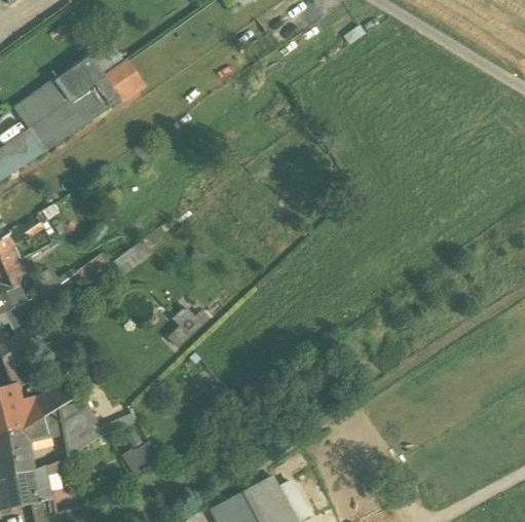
[(90,53),(54,80),(70,101),(105,75),(106,75),(90,53)]
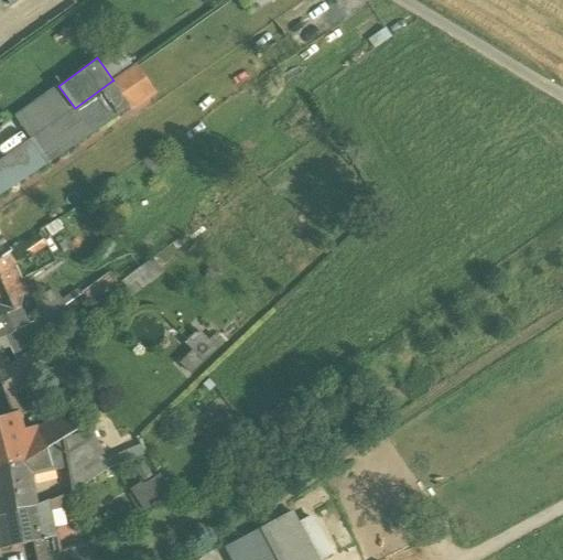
[(32,138),(0,160),(0,192),(130,105),(112,81),(75,108),(32,138)]
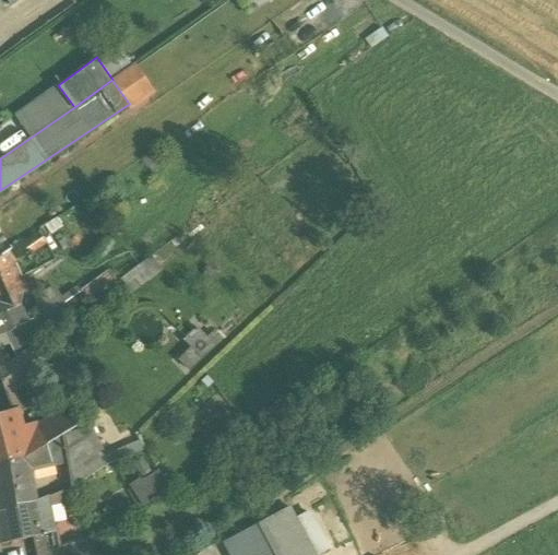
[(58,85),(16,116),(32,137),(74,107),(58,85)]
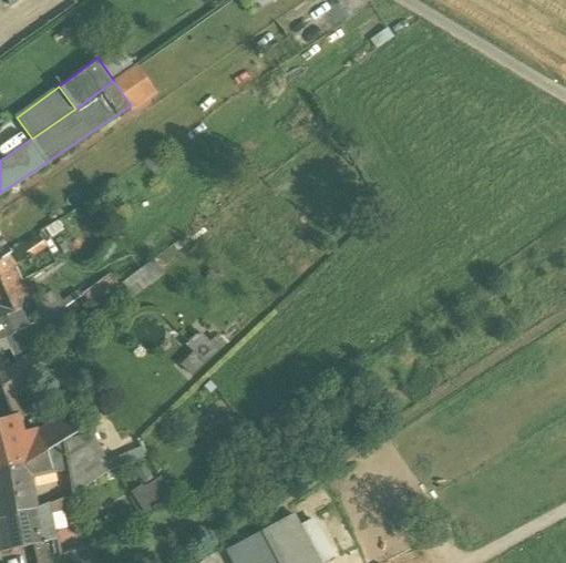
[(28,290),(10,252),(0,258),(0,308),(2,315),(14,309),(9,298),(28,290)]
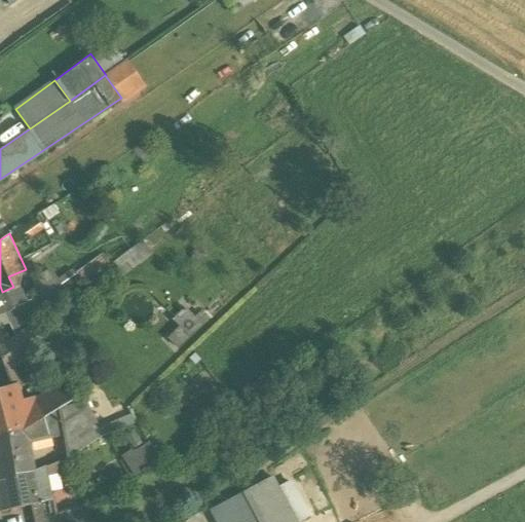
[(146,237),(117,257),(126,270),(155,251),(146,237)]
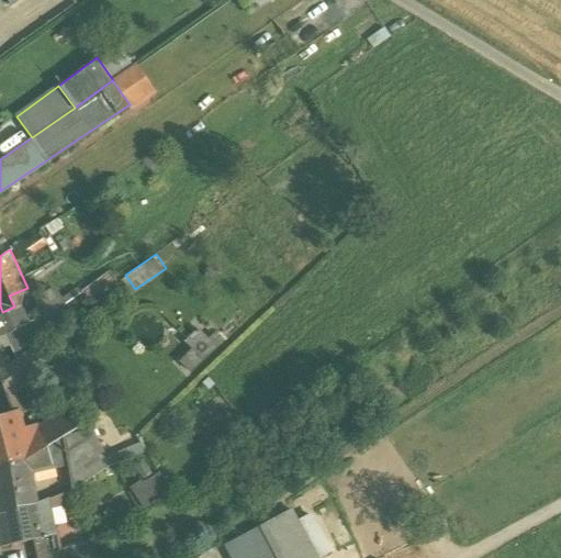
[(2,312),(0,313),(0,317),(6,330),(21,323),(14,307),(2,312)]
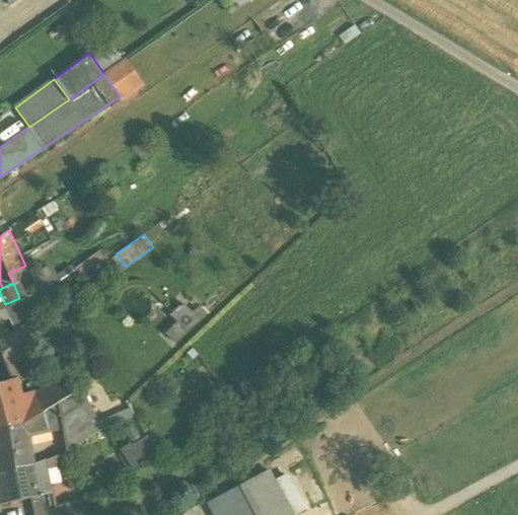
[(187,304),(178,308),(188,327),(209,317),(203,304),(190,310),(187,304)]
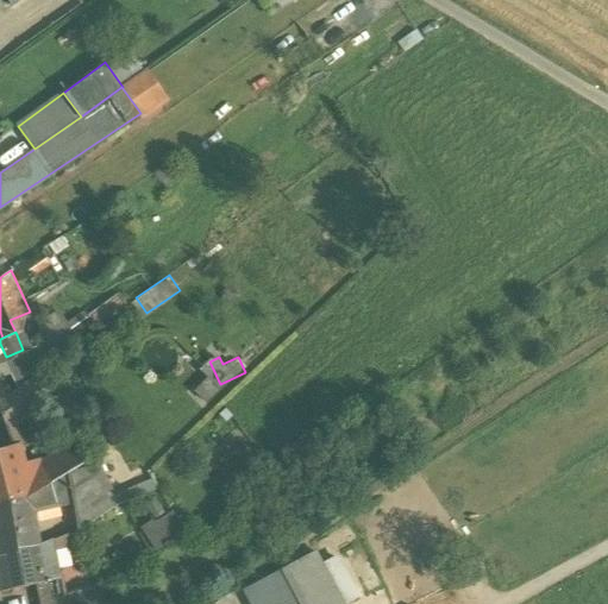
[(39,371),(0,396),(0,411),(5,425),(52,394),(39,371)]
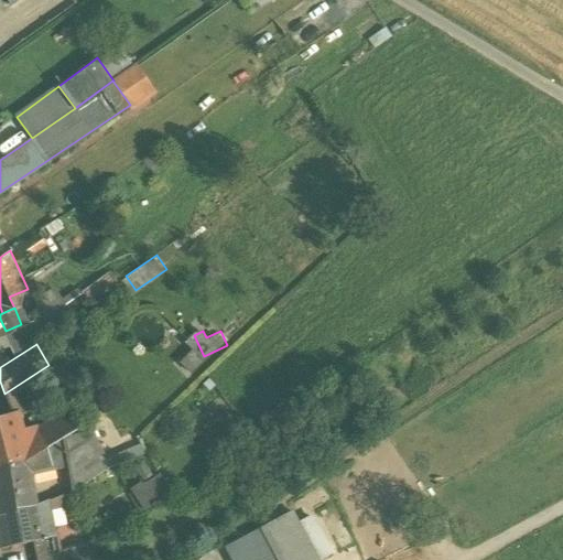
[(72,411),(35,433),(36,437),(43,449),(45,448),(62,438),(79,427),(78,424),(72,411)]
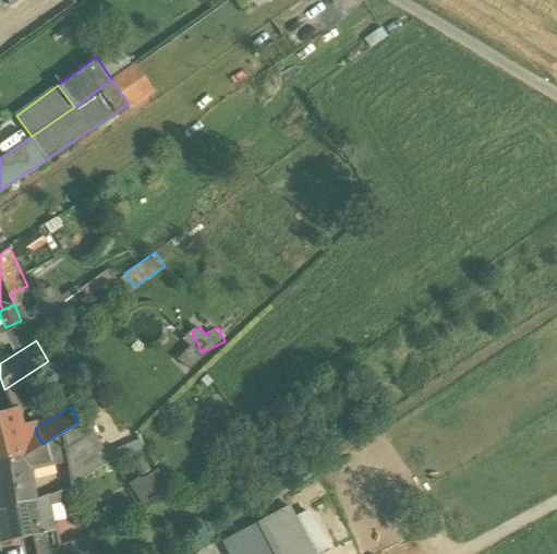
[(12,408),(0,412),(0,459),(27,454),(43,444),(36,432),(21,441),(12,408)]
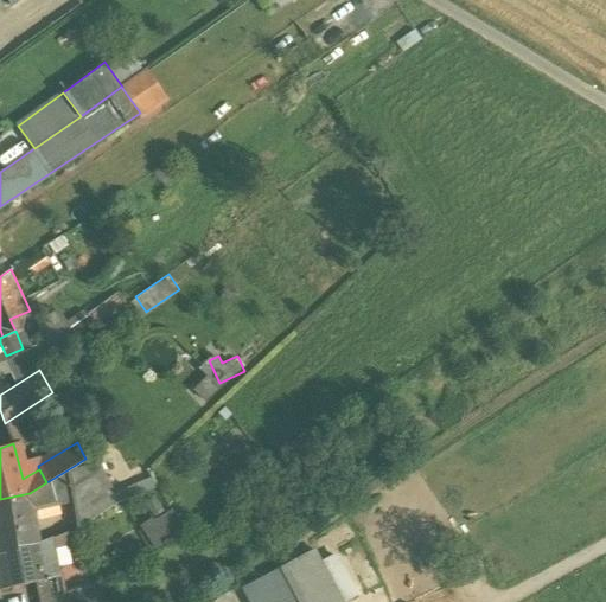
[(96,453),(85,459),(67,471),(71,495),(77,526),(84,524),(107,508),(117,504),(96,453)]
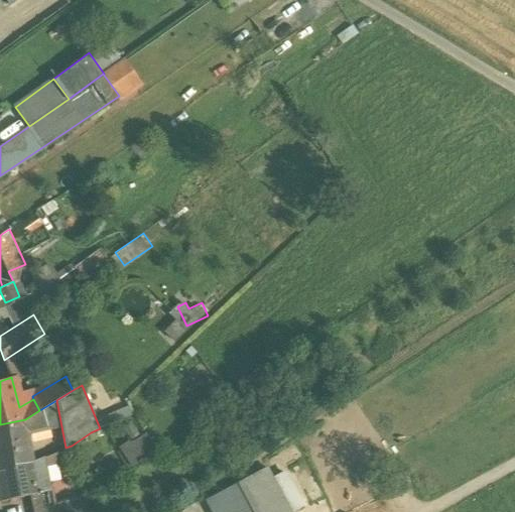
[(39,410),(25,419),(27,428),(46,424),(41,409),(39,410)]
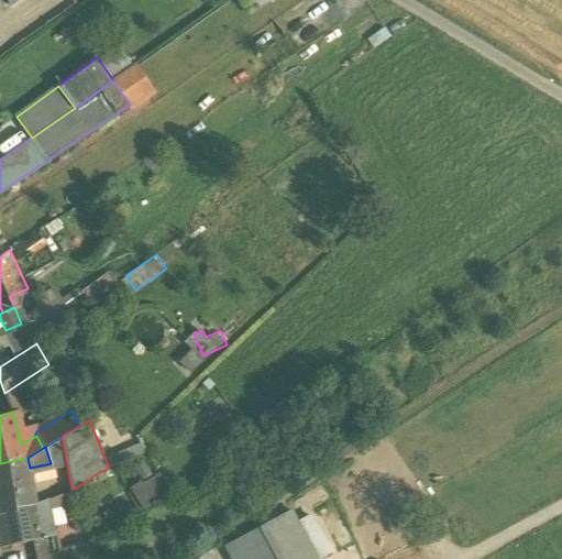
[(28,458),(0,463),(0,512),(36,504),(36,503),(30,468),(28,458)]
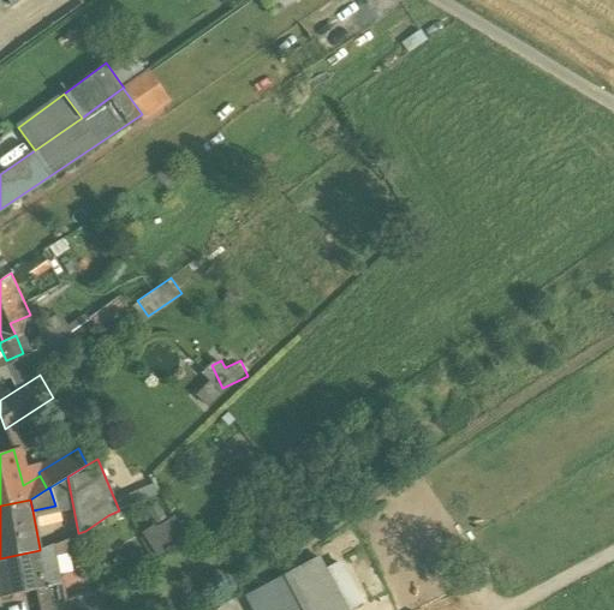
[(177,510),(144,528),(158,550),(189,532),(177,510)]
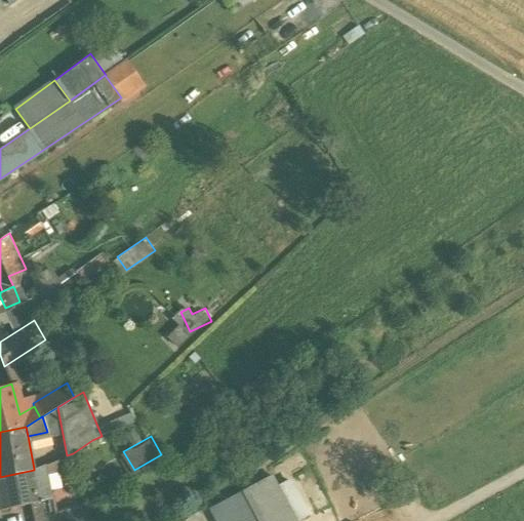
[(34,470),(0,477),(0,501),(1,509),(32,501),(51,495),(43,465),(34,469),(34,470)]
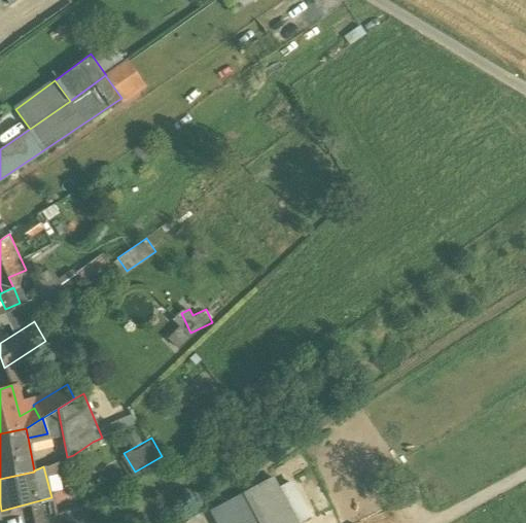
[(299,522),(276,478),(215,510),(222,522),(299,522)]
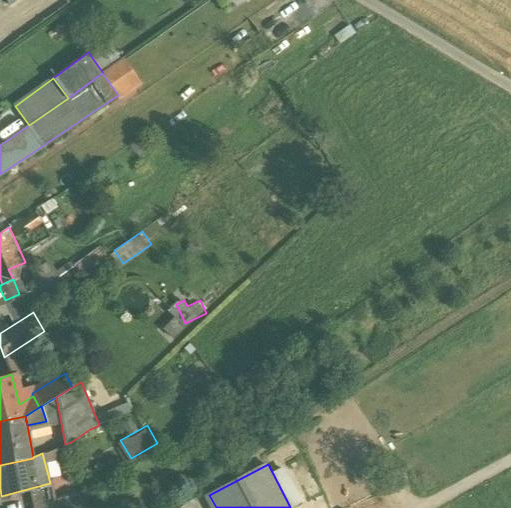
[(50,483),(31,488),(35,503),(54,499),(50,483)]
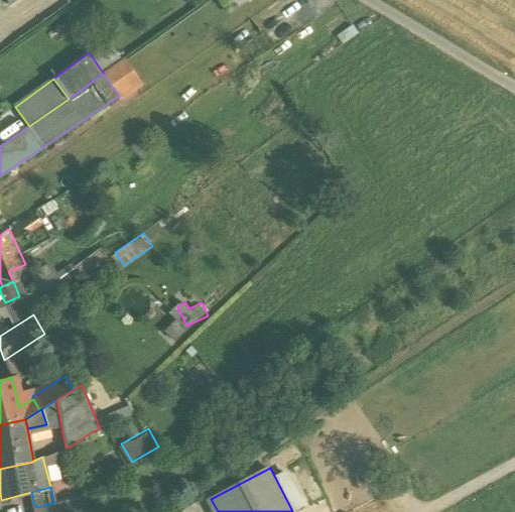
[(85,495),(66,500),(69,511),(83,511),(89,511),(85,495)]
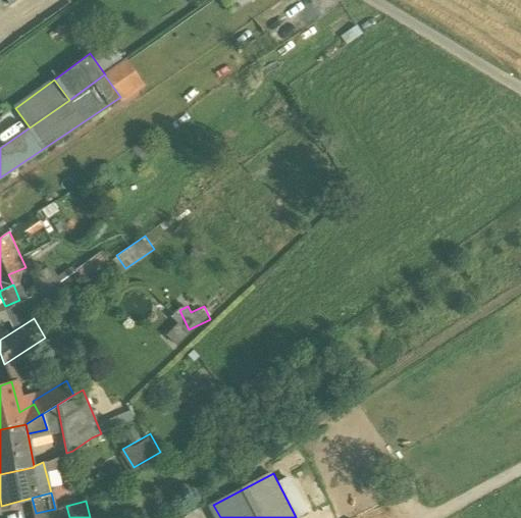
[(55,509),(36,513),(36,517),(69,517),(66,506),(55,509)]
